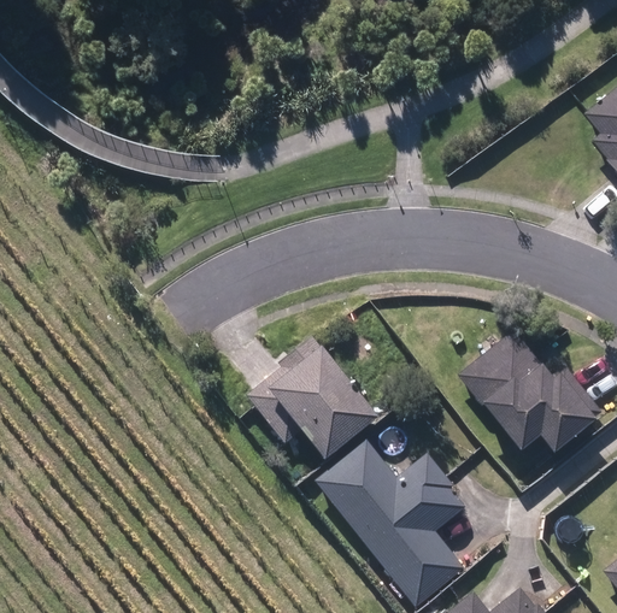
[(616,87),(587,112),(604,130),(595,137),(616,163),(616,87)]
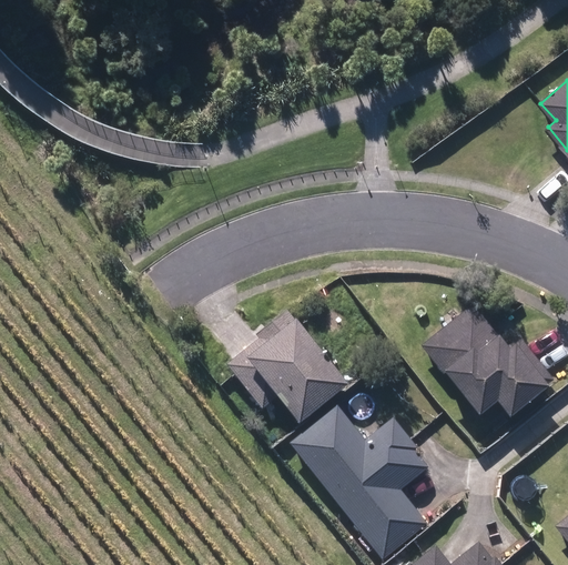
[(494,400),(507,415),(545,384),(511,342),(507,346),(472,303),(421,344),(477,413),(494,400)]
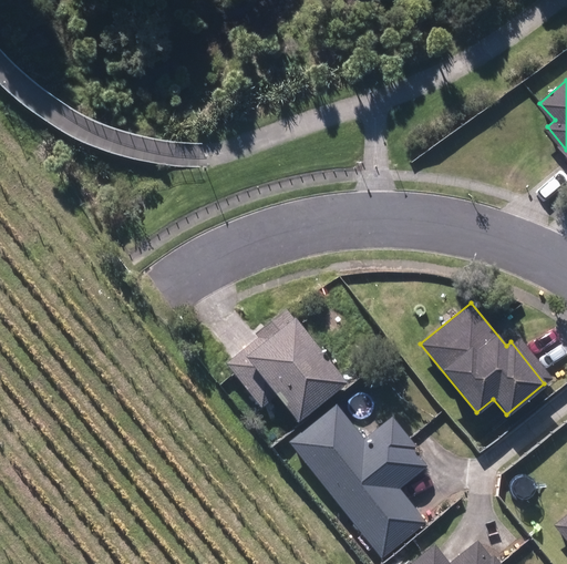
[(266,399),(278,389),(299,413),(343,378),(288,308),(258,331),(260,335),(233,358),(266,399)]
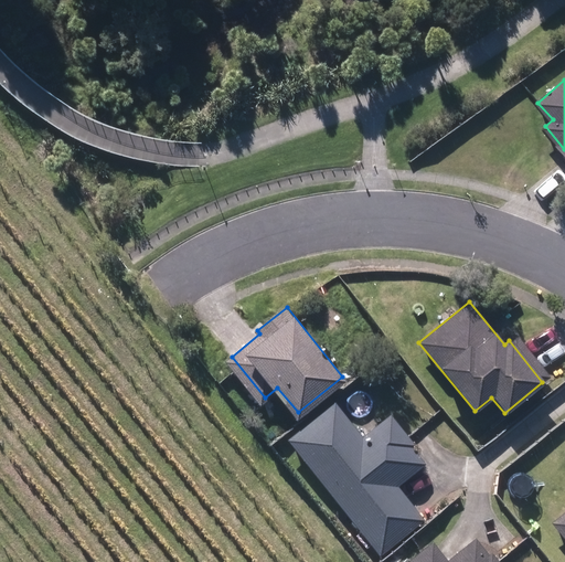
[(288,441),(380,551),(423,517),(396,485),(424,462),(411,444),(413,443),(390,414),(362,437),(334,403),(288,441)]
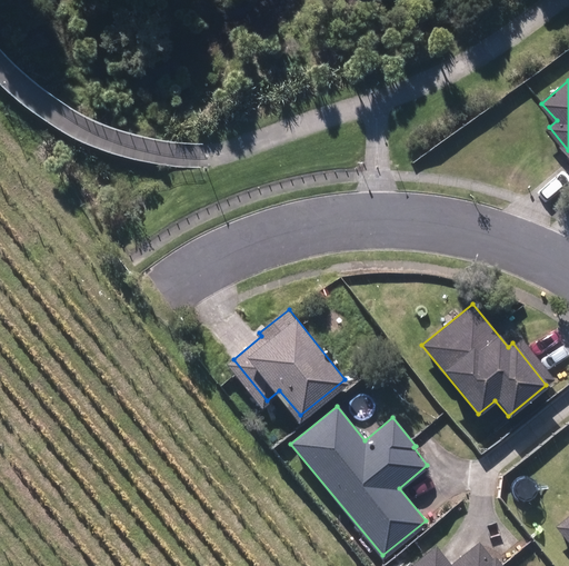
[(568,514),(556,525),(568,542),(568,514)]
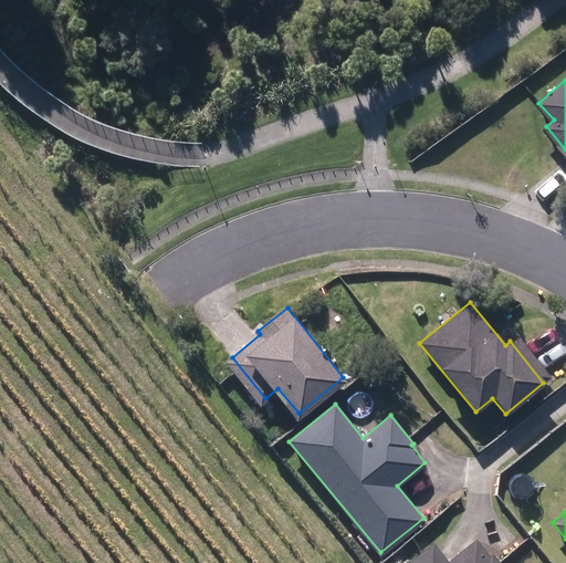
[(431,543),(407,562),(500,562),(492,553),(489,555),(475,538),(447,561),(431,543)]
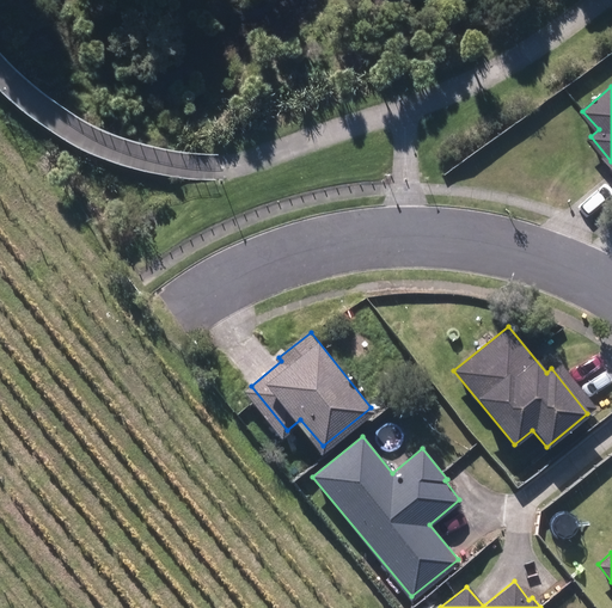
All buildings are outlined.
